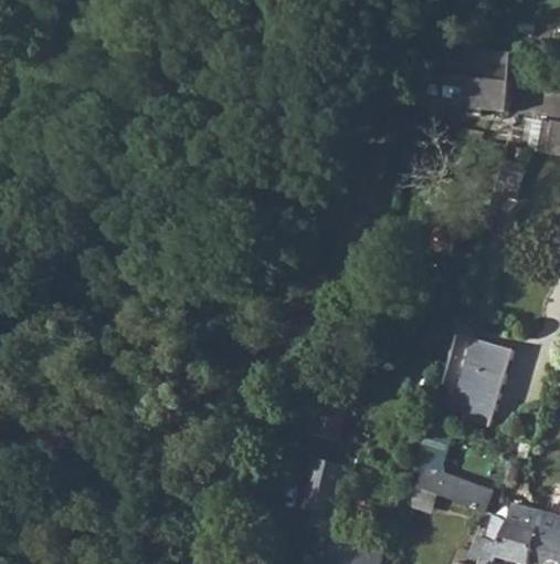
[(509,81),(511,52),(454,47),(428,44),(422,73),(509,81)]
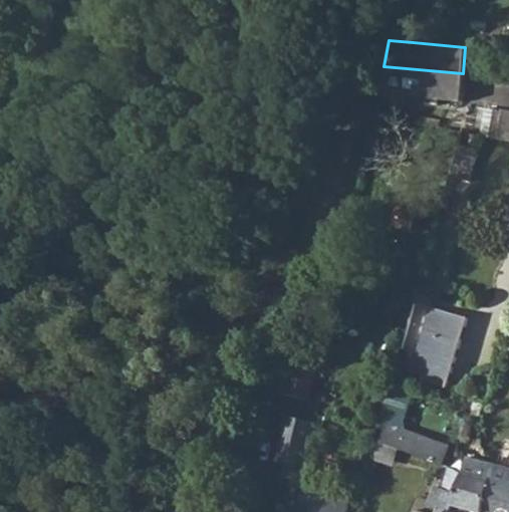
[(459,99),(463,73),(384,66),(377,92),(459,99)]
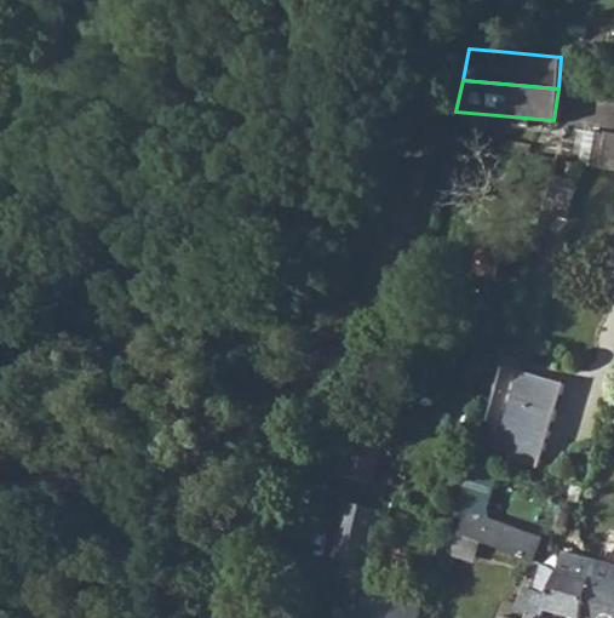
[(613,169),(613,133),(602,131),(595,166),(613,169)]
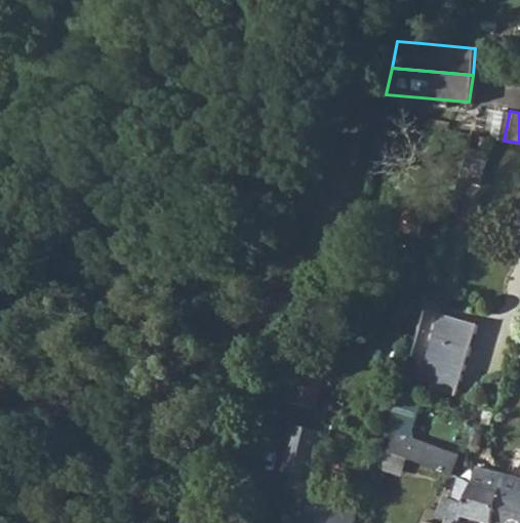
[(454,178),(476,185),(482,159),(462,153),(454,178)]
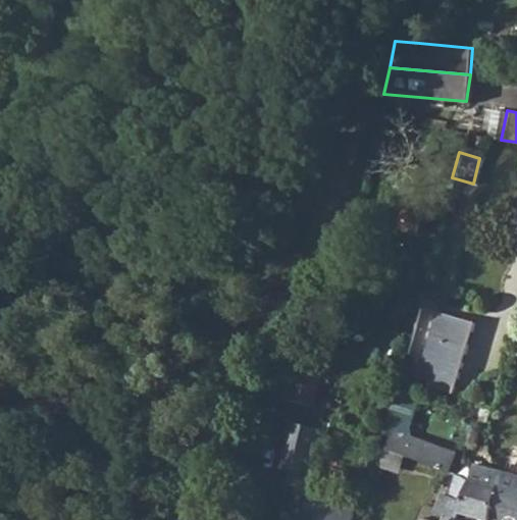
[(403,352),(394,379),(416,385),(418,379),(427,382),(426,387),(451,394),(472,320),(433,309),(418,357),(403,352)]
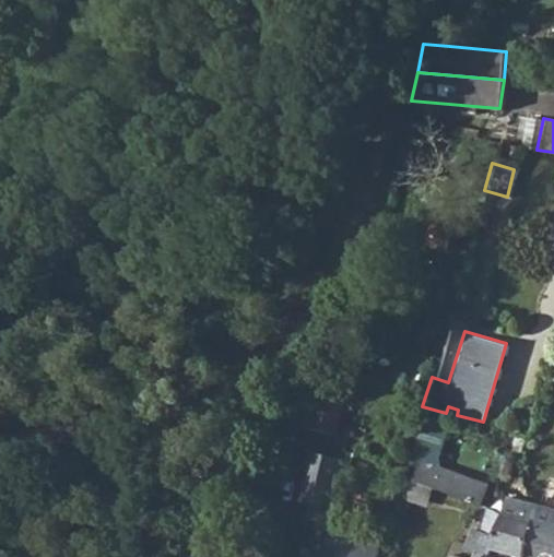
[(301,395),(294,425),(332,434),(339,404),(301,395)]
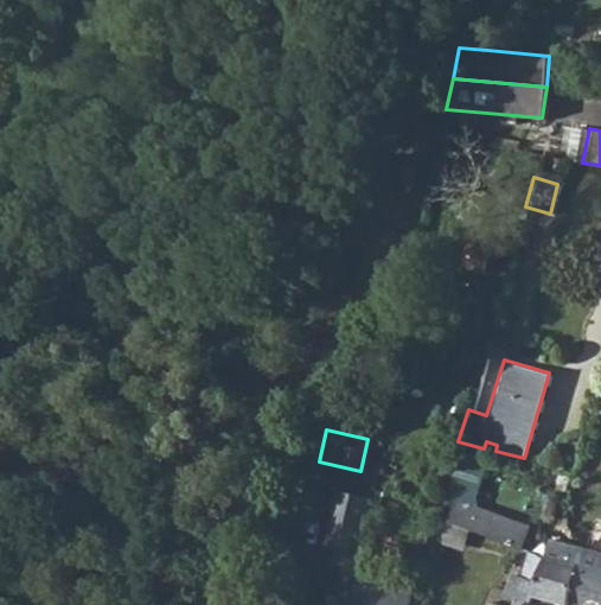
[(357,554),(369,500),(334,491),(321,543),(357,554)]
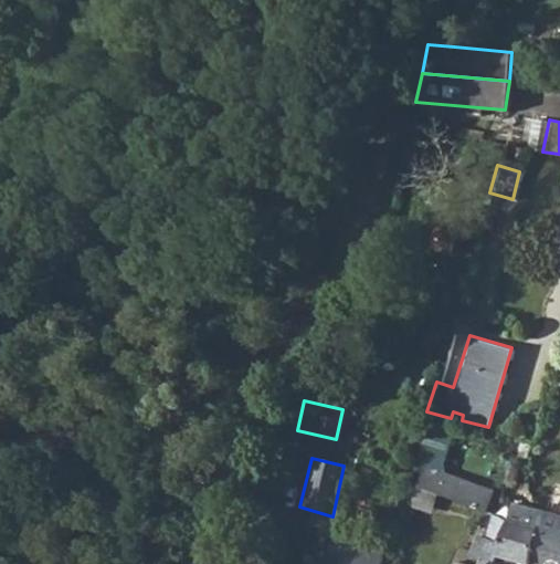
[(420,470),(440,478),(442,473),(421,466),(420,470)]
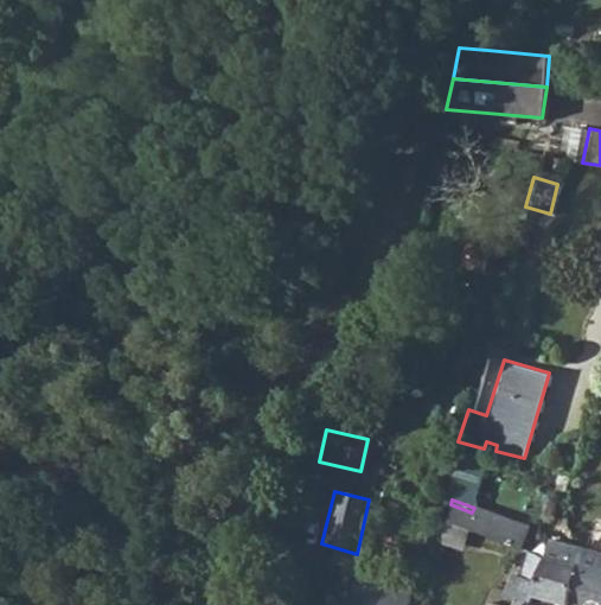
[(451,504),(443,522),(468,530),(506,545),(515,523),(474,508),(472,513),(451,504)]
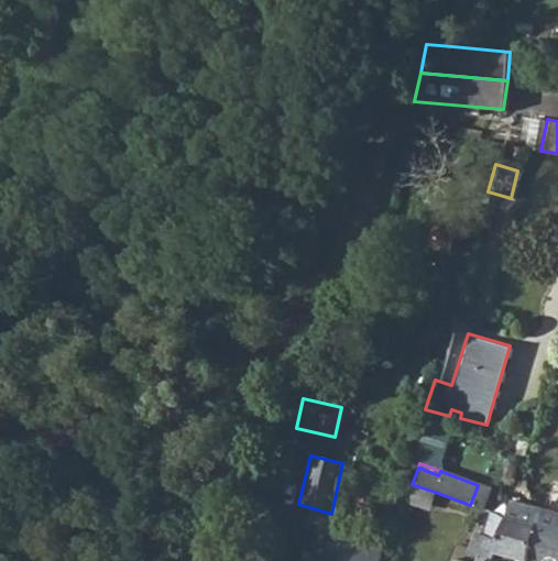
[(406,502),(429,509),(435,492),(412,484),(406,502)]
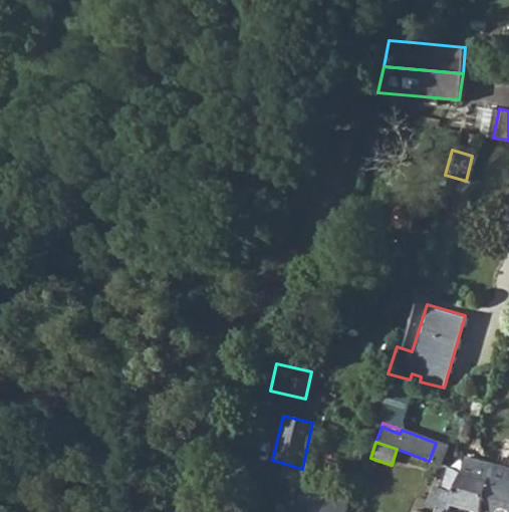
[(429,461),(441,465),(447,447),(436,443),(429,461)]
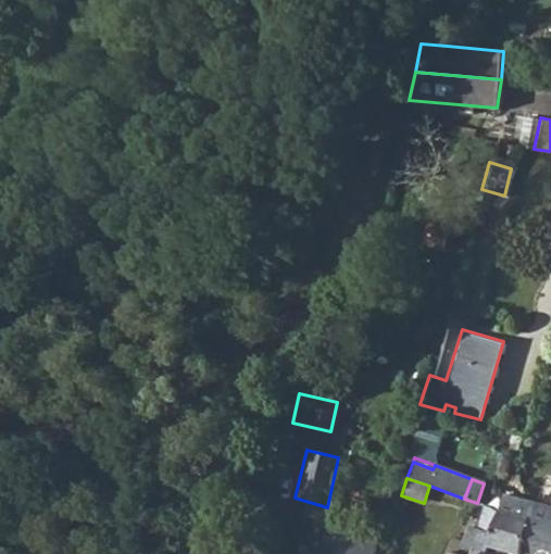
[(526,519),(518,553),(550,553),(550,508),(533,503),(527,519),(526,519)]
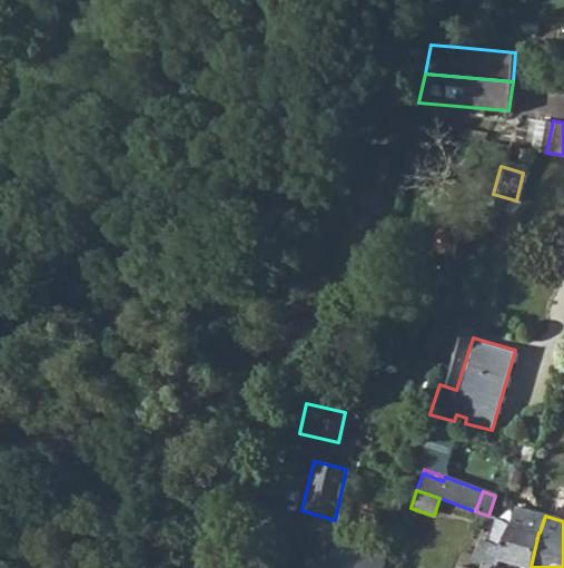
[(480,564),(477,567),(465,567),(455,565),(453,567),(496,567),(495,567),(507,526),(494,518),(486,540),(480,538),(471,560),(480,564)]
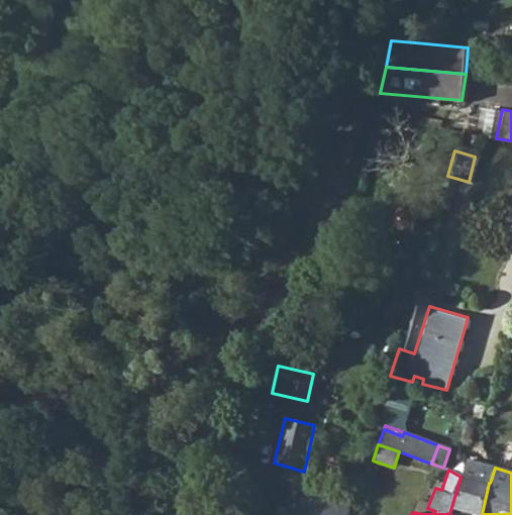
[(461,477),(449,514),(450,514),(463,514),(465,511),(480,514),(482,514),(489,483),(461,477)]
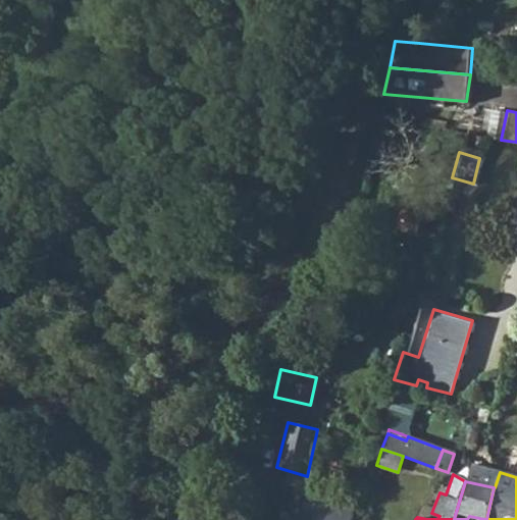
[(300,503),(298,519),(349,519),(352,509),(300,503)]
